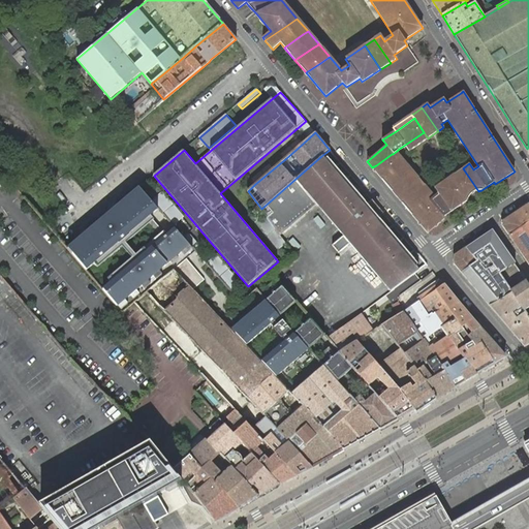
[(409,151),(428,138),(424,132),(399,149),(397,151),(393,154),(392,154),(376,165),(372,167),(384,181),(394,174),(402,167),(403,167),(407,164),(397,152),(405,146),(409,151)]
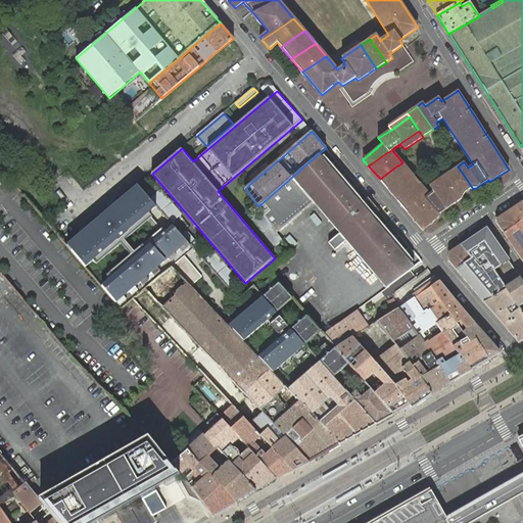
[(278,153),(282,157),(300,141),(296,137),(278,153)]
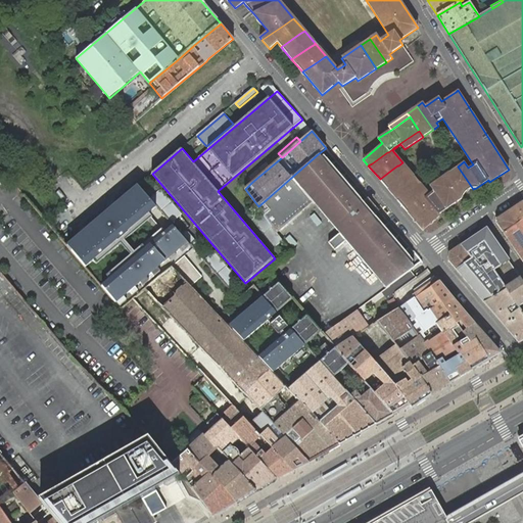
[(318,154),(258,206),(263,211),(277,232),(314,202),(316,199),(377,272),(385,282),(389,287),(415,269),(412,265),(410,263),(402,254),(406,252),(326,158),(323,160),(321,157),(318,154)]
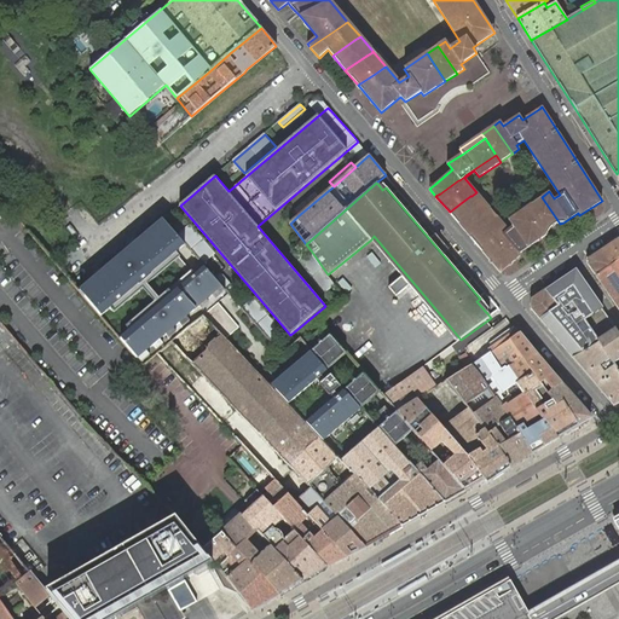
[(317,192),(295,210),(299,215),(320,197),(317,192)]
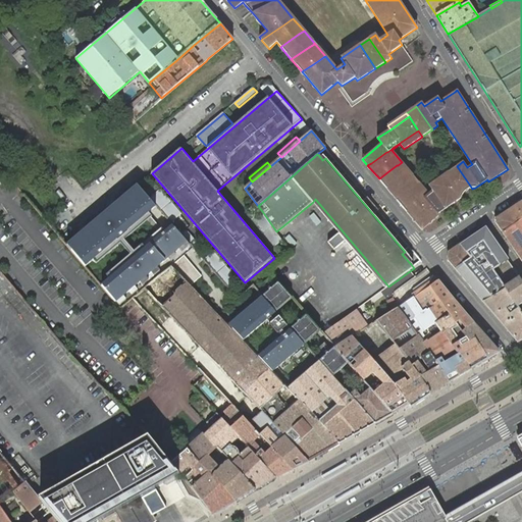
[(463,195),(447,172),(429,185),(432,190),(430,193),(402,162),(398,165),(397,165),(388,171),(379,178),(422,229),(438,215),(437,213),(461,197),(463,195)]
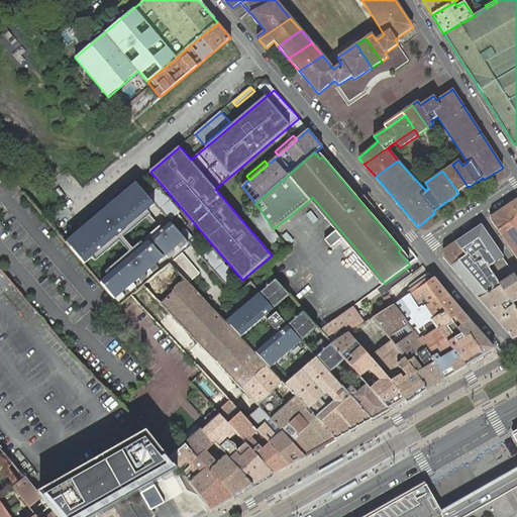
[(466,187),(468,187),(452,165),(451,165),(444,170),(442,171),(458,193),(459,192),(466,187)]
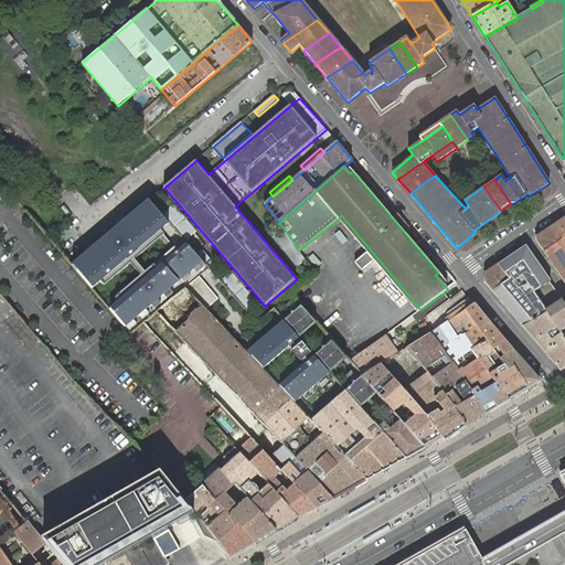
[(149,200),(72,265),(130,333),(185,288),(206,310),(217,299),(200,277),(210,268),(149,200)]
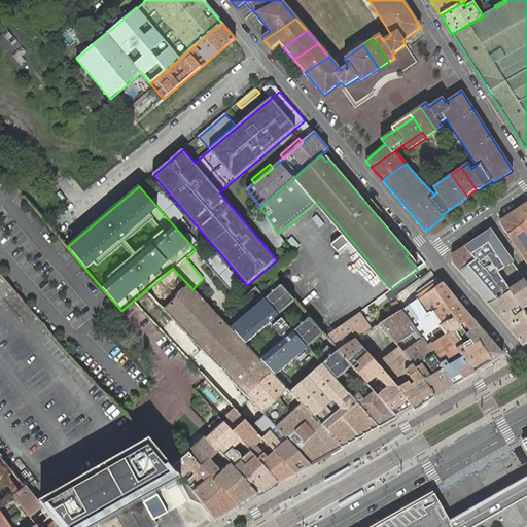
[(163,190),(151,200),(173,225),(184,215),(163,190)]
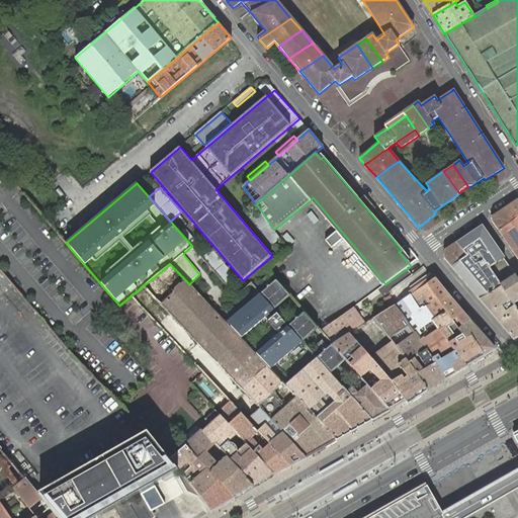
[(313,197),(311,200),(337,232),(343,239),(378,281),(382,286),(385,284),(381,279),(373,269),(313,197)]
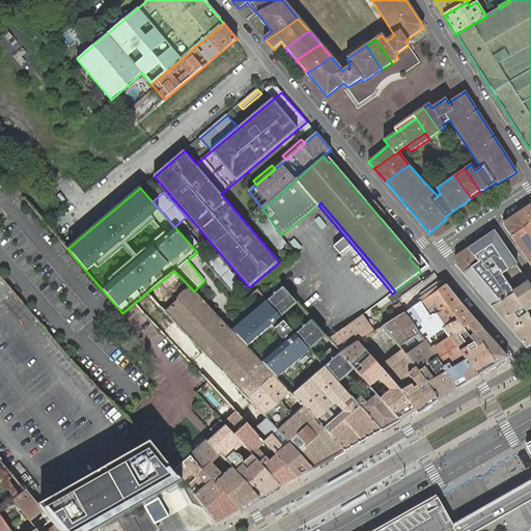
[(530,223),(530,203),(530,204),(505,221),(504,227),(511,236),(528,226),(530,223)]
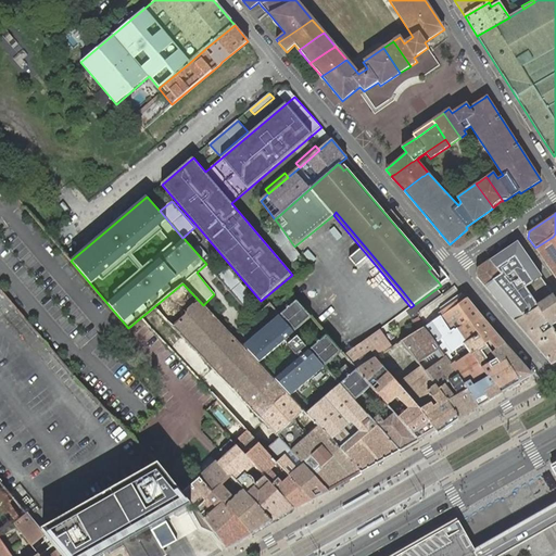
[(302,256),(279,225),(267,235),(292,264),(302,256)]
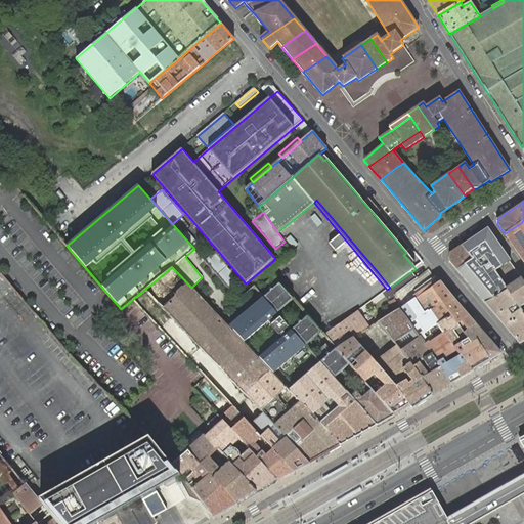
[(299,251),(323,229),(313,217),(289,237),(299,251)]
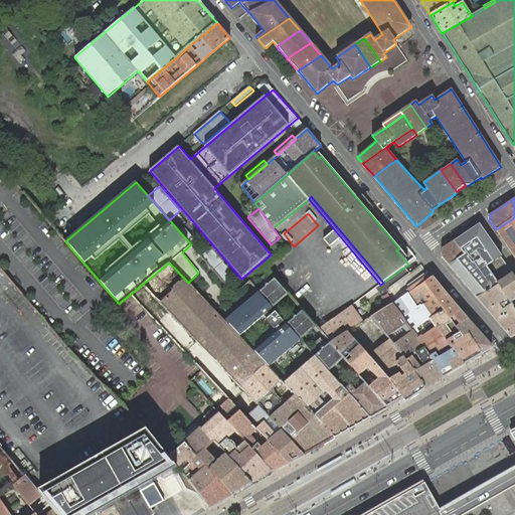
[(514,246),(514,223),(512,219),(496,229),(510,250),(514,246)]
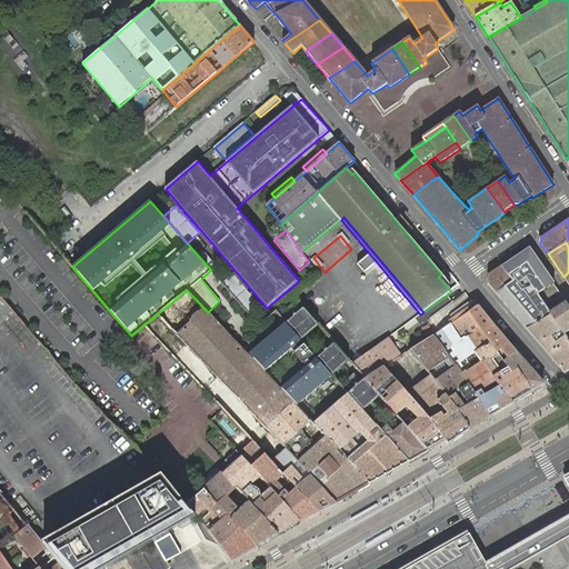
[(562,297),(538,261),(529,248),(506,263),(502,266),(511,279),(512,282),(526,299),(535,295),(549,312),(550,316),(563,335),(568,340),(568,342),(568,307),(566,302),(562,297)]
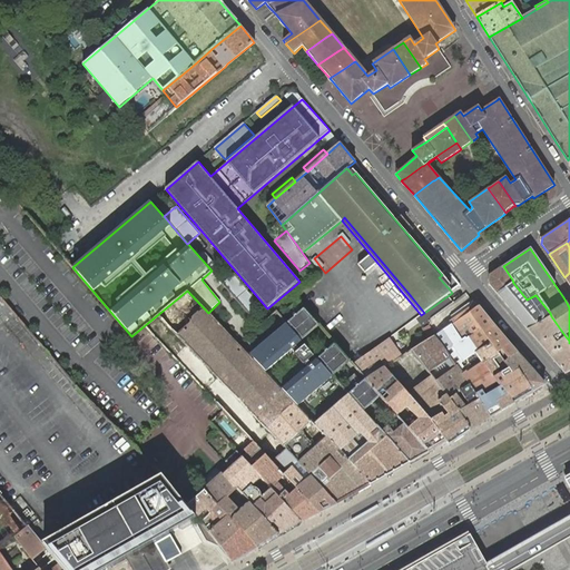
[(203,253),(198,256),(212,271),(216,276),(220,272),(203,253)]
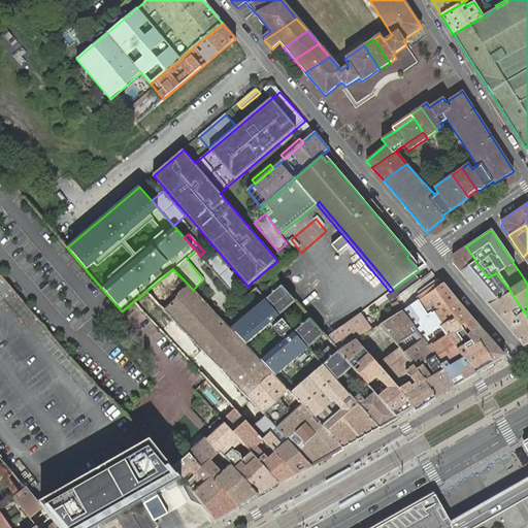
[(350,243),(343,236),(333,244),(339,252),(350,243)]
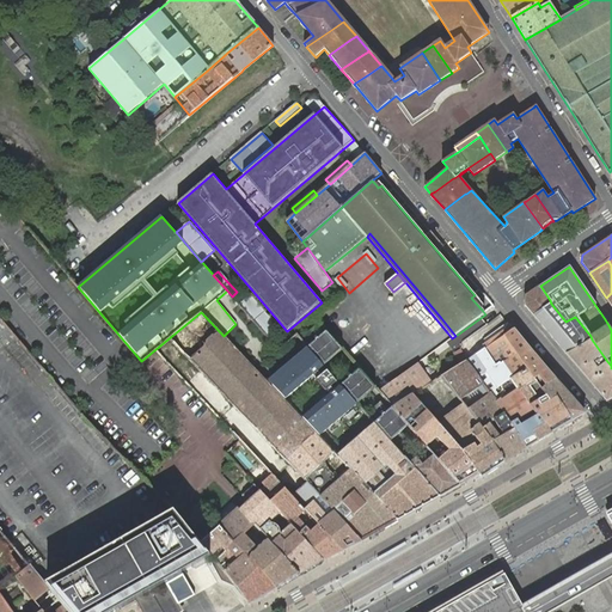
[(550,300),(540,286),(526,295),(525,304),(534,316),(551,304),(550,300)]
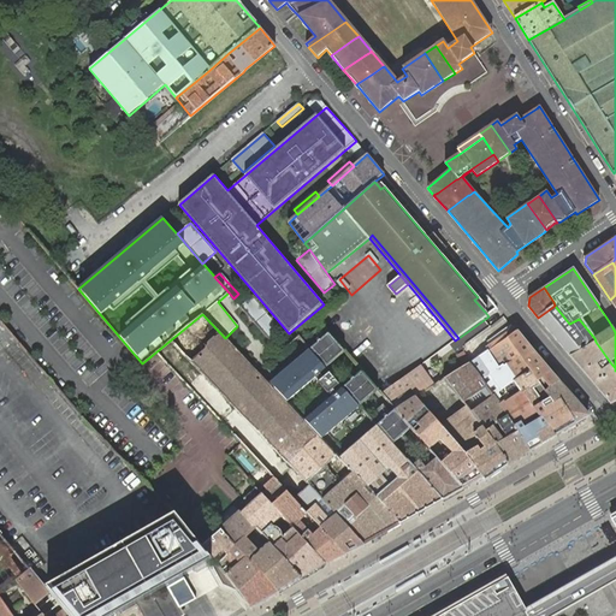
[(253,297),(241,307),(270,338),(280,330),(253,297)]
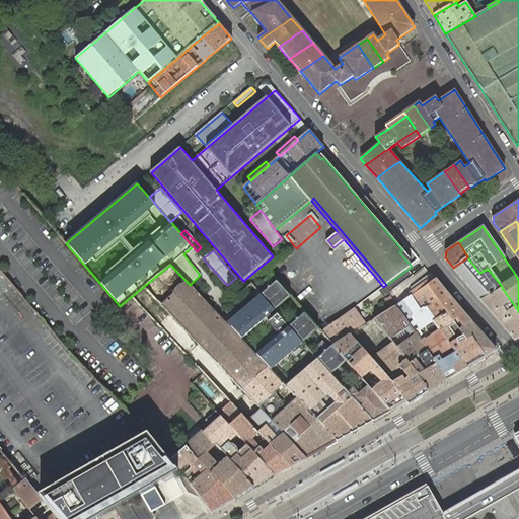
[(406,261),(409,263),(411,261),(410,258),(402,250),(399,252),(406,261)]
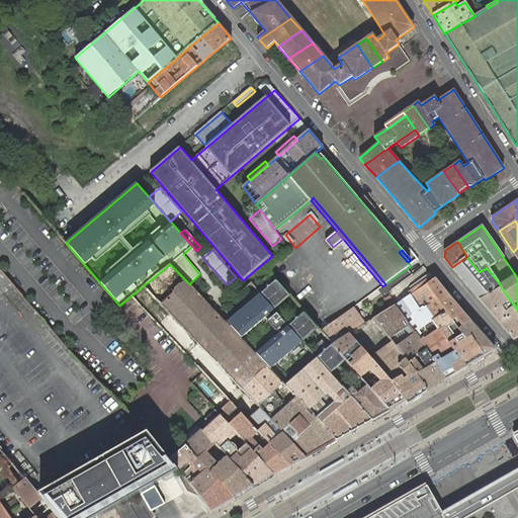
[(466,257),(452,267),(479,298),(514,340),(517,337),(517,312),(517,310),(513,305),(501,287),(500,284),(487,268),(479,272),(466,257)]
